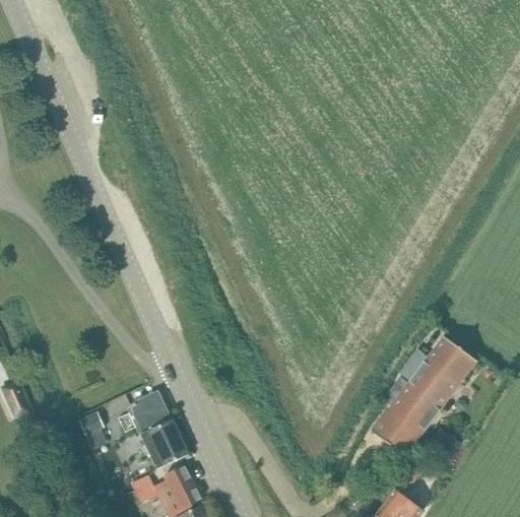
[(477,360),(443,334),(427,356),(416,348),(399,372),(401,374),(383,398),(391,405),(372,430),(405,455),(477,360)]
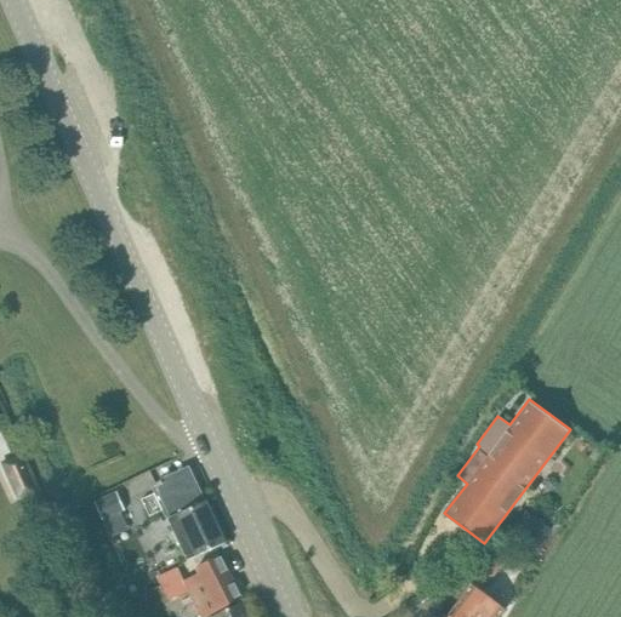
[(205,501),(189,467),(158,483),(158,485),(153,487),(187,559),(226,541),(206,500),(205,501)]
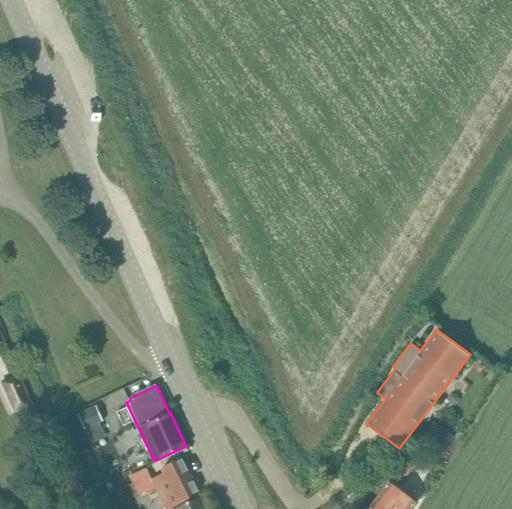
[(27,397),(14,402),(17,409),(29,403),(27,397)]
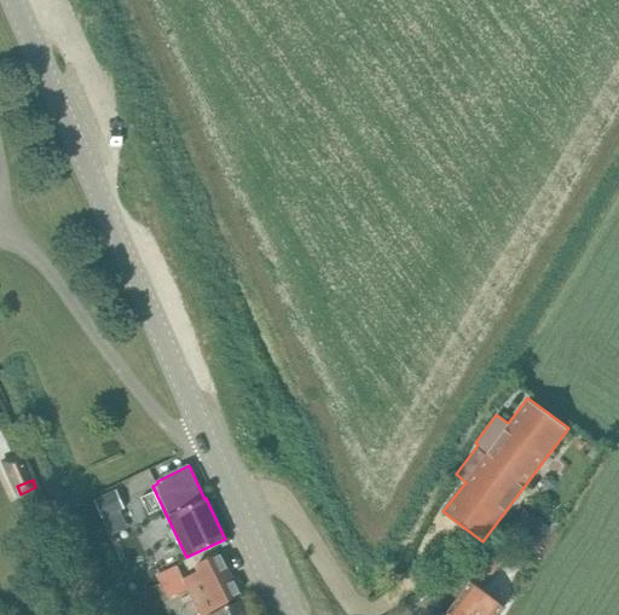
[(103,517),(121,509),(126,506),(116,487),(94,497),(103,517)]
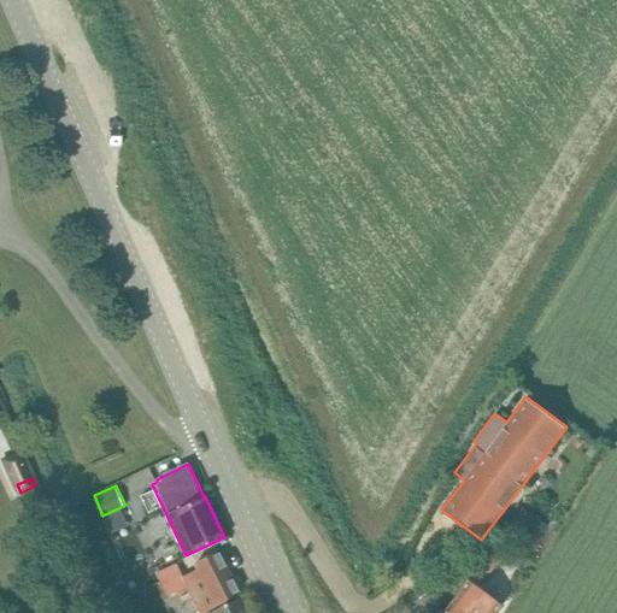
[(127,559),(151,548),(135,512),(111,522),(127,559)]
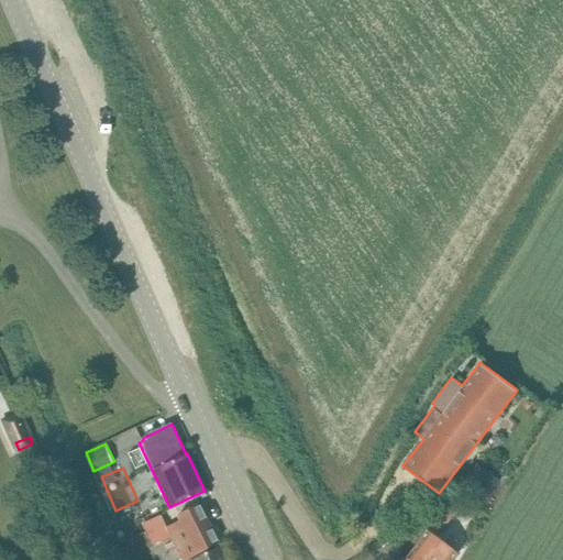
[(464,497),(450,487),(430,514),(444,525),(464,497)]
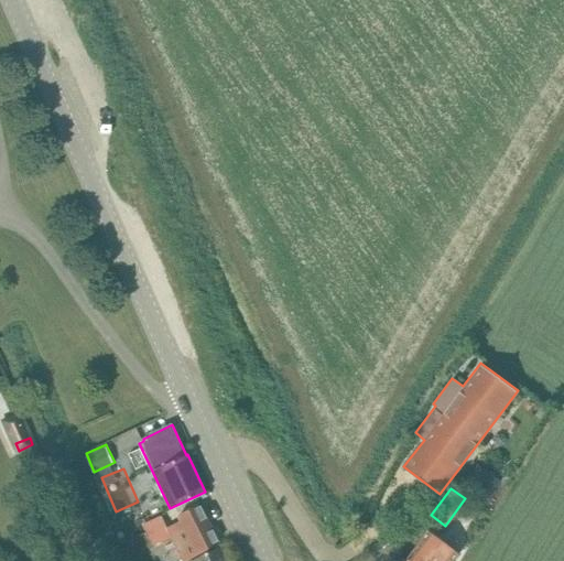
[(183,560),(220,543),(201,504),(177,515),(180,519),(166,527),(160,515),(143,524),(154,545),(170,537),(182,560),(183,560)]
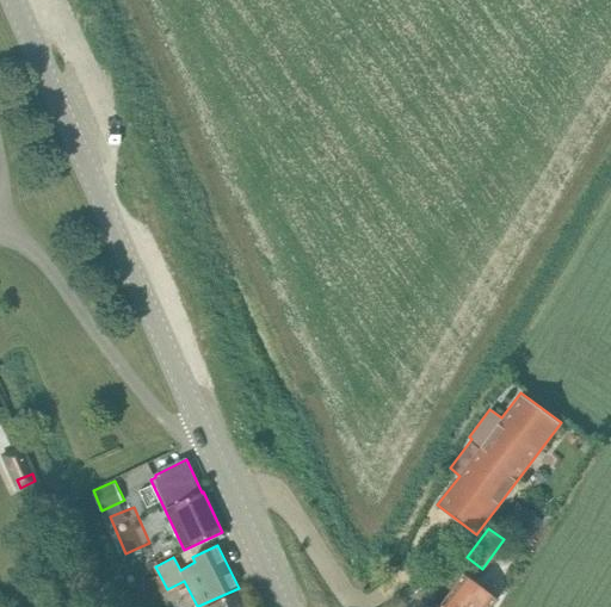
[(474,581),(482,569),(467,557),(458,569),(464,574),(438,606),(488,606),(497,598),(483,588),(474,581)]
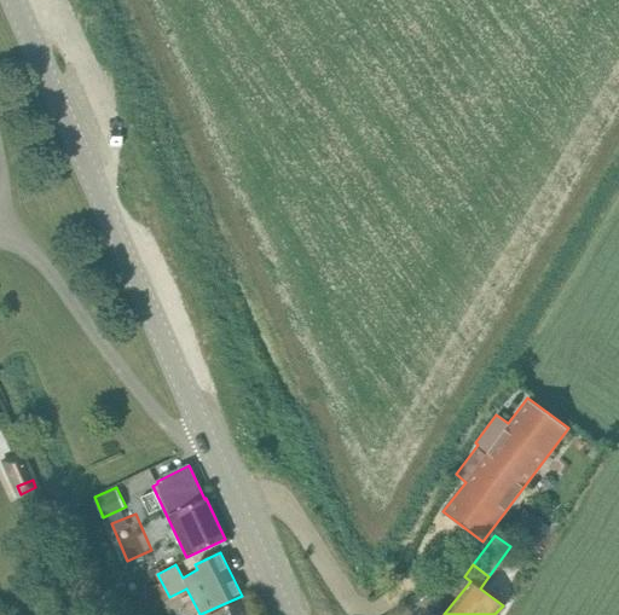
[(134,614),(140,611),(155,605),(148,589),(127,597),(134,614)]
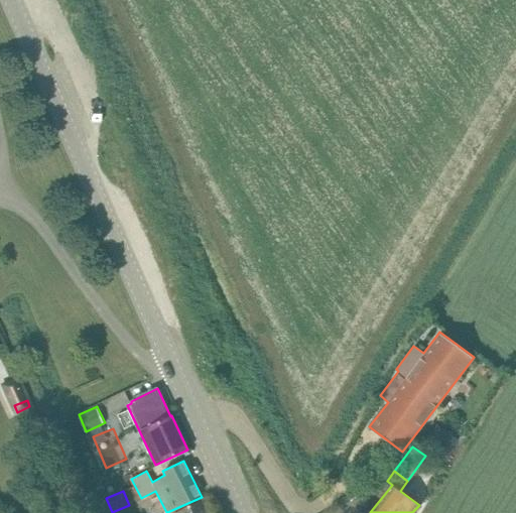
[(209,512),(203,500),(192,505),(191,504),(188,505),(189,506),(175,512),(209,512)]
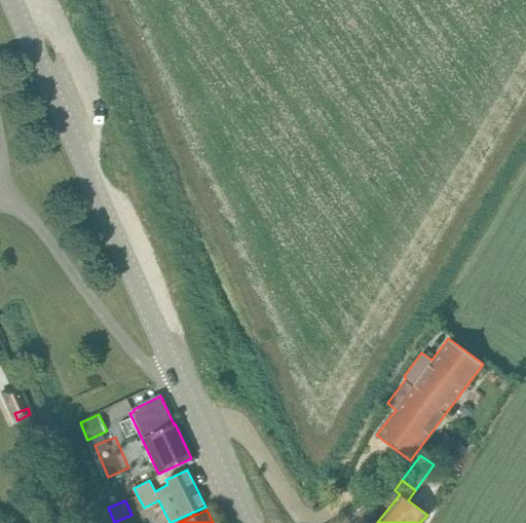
All buildings are outlined.
